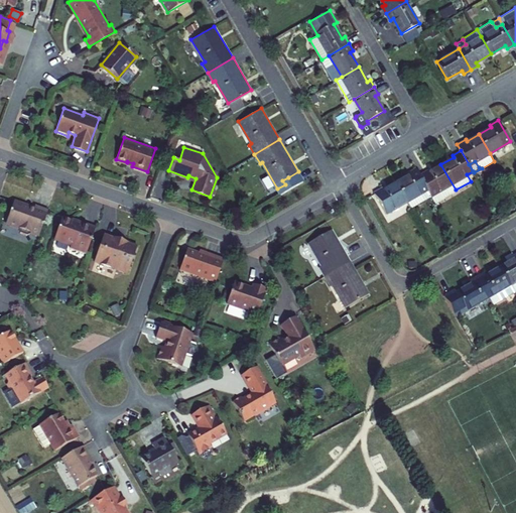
[(437,191),(441,199),(456,189),(440,164),(428,171),(427,169),(419,174),(427,188),(431,196),(437,191)]
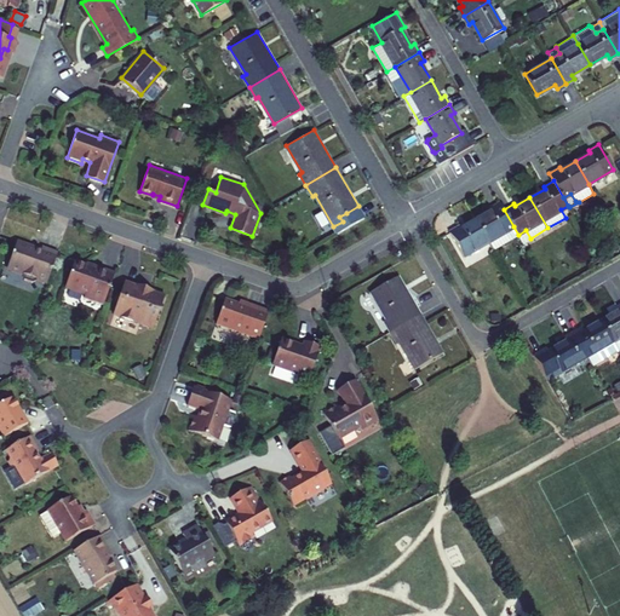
[(476,218),(489,241),(514,226),(504,209),(499,202),(489,207),(491,209),(476,218)]
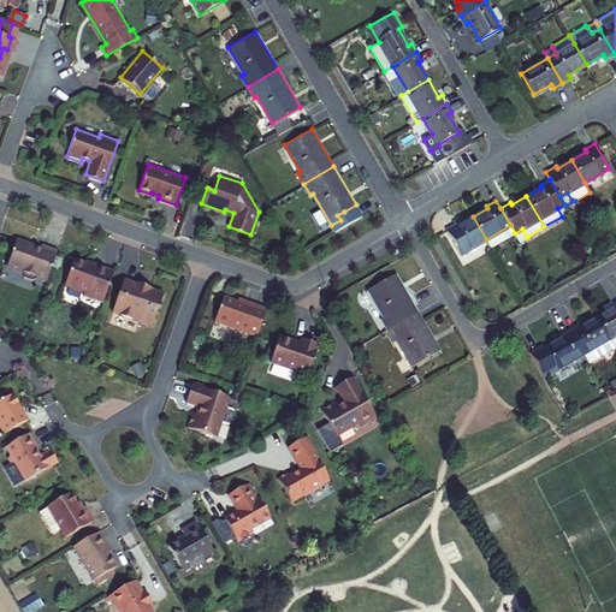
[(458,225),(457,224),(446,229),(461,254),(486,239),(473,217),(458,225)]
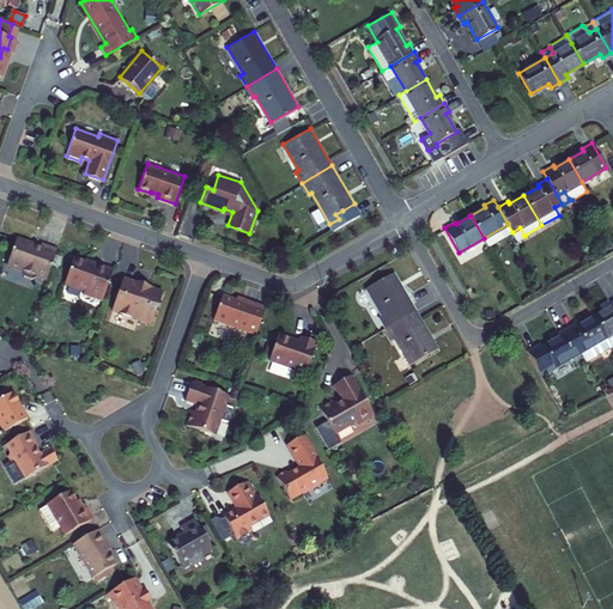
[(525,236),(520,227),(513,232),(517,239),(525,236)]
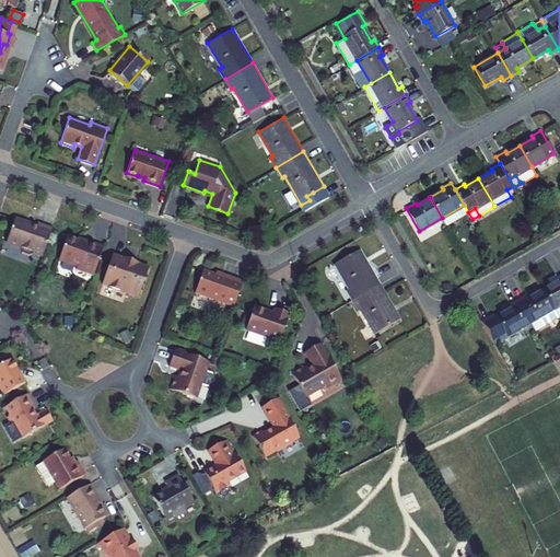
[(33,251),(43,254),(53,225),(38,221),(37,224),(15,217),(7,241),(21,246),(22,251),(30,253),(33,252),(33,251)]
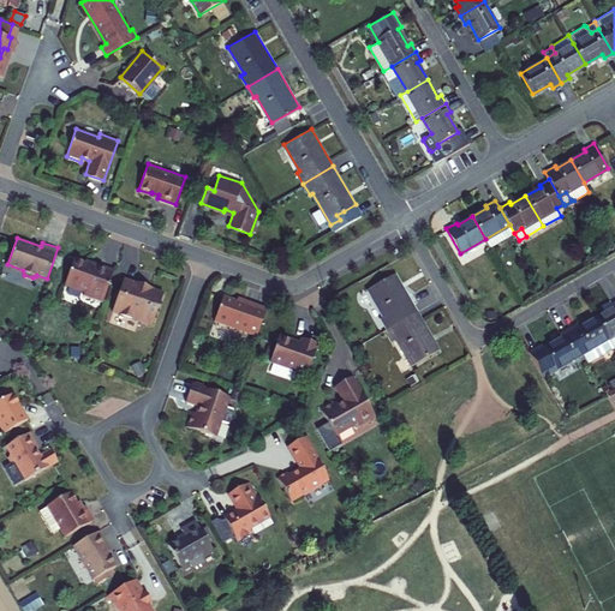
[(83,293),(103,300),(114,268),(103,264),(102,267),(73,257),(65,282),(84,289),(83,293)]
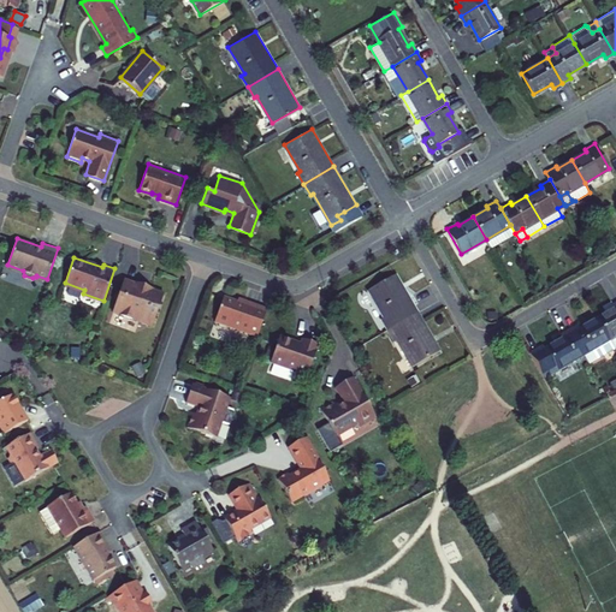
[(381,318),(388,328),(418,312),(395,273),(368,289),(384,316),(381,318)]
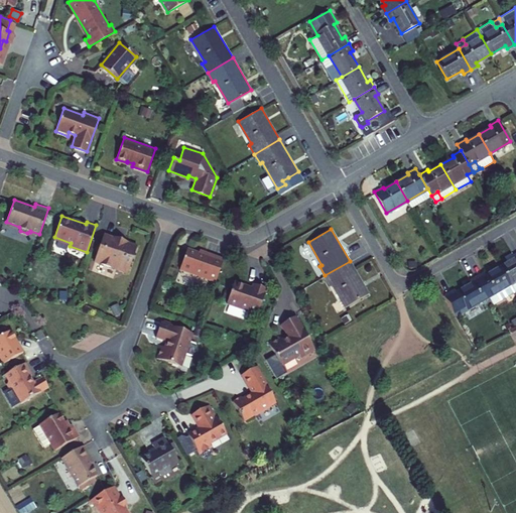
[(137,245),(104,233),(94,260),(125,271),(128,269),(137,245)]
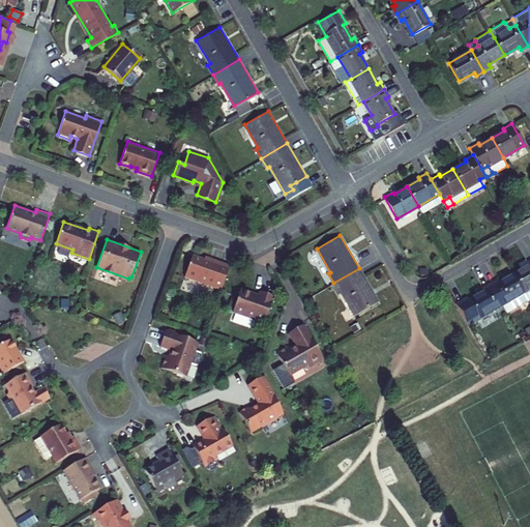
[(184,275),(222,288),(230,264),(219,261),(218,263),(204,258),(193,254),(184,275)]
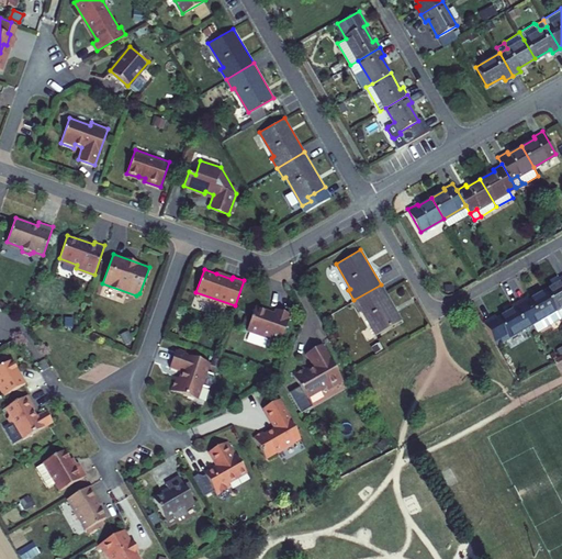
[(561,280),(544,289),(555,309),(560,316),(561,314),(561,275),(559,277),(561,280)]
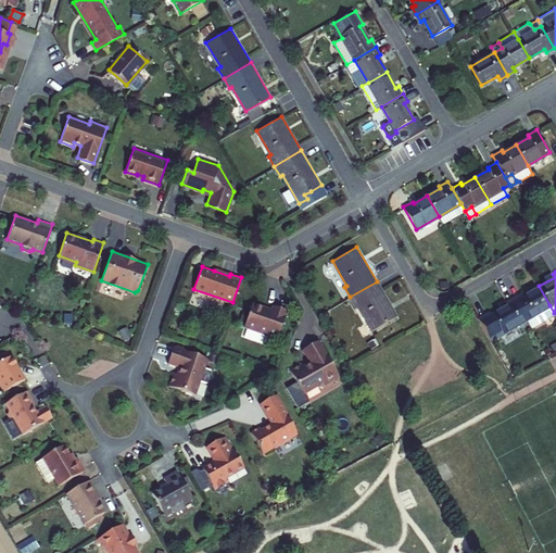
[(350,297),(355,306),(357,305),(371,330),(396,315),(377,281),(350,297)]
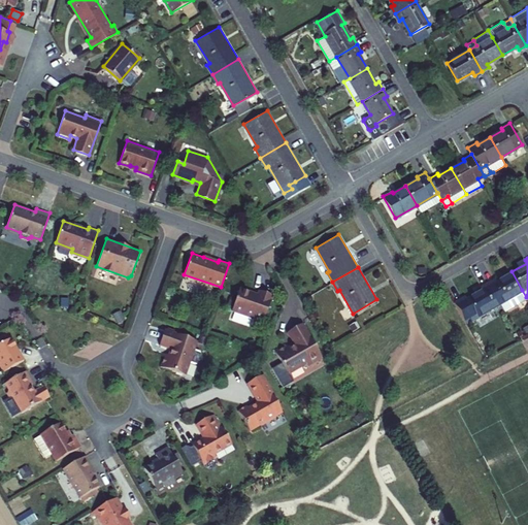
[(380,267),(364,273),(369,286),(385,280),(380,267)]
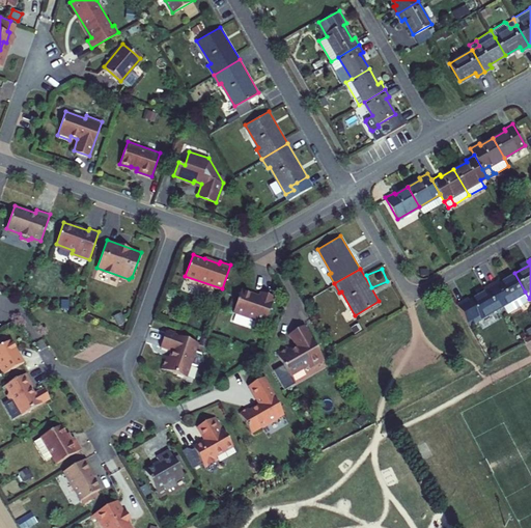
[(500,282),(498,279),(491,283),(503,304),(525,292),(514,273),(500,282)]
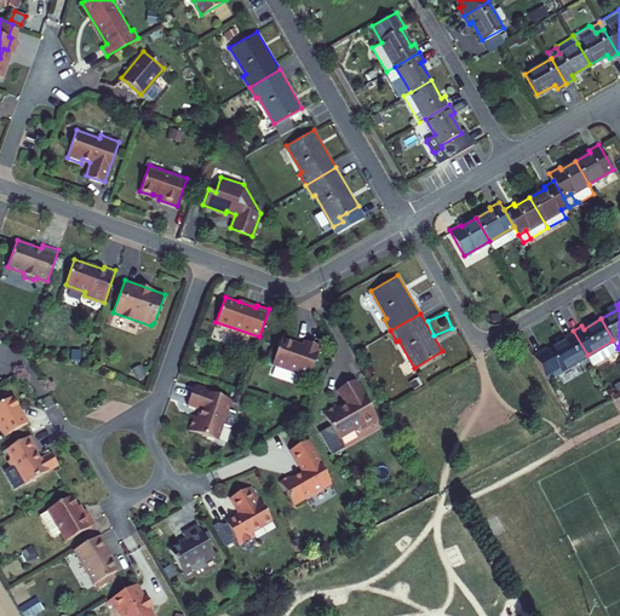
[(573,330),(564,335),(567,339),(549,349),(546,346),(533,353),(547,378),(587,355),(573,330)]
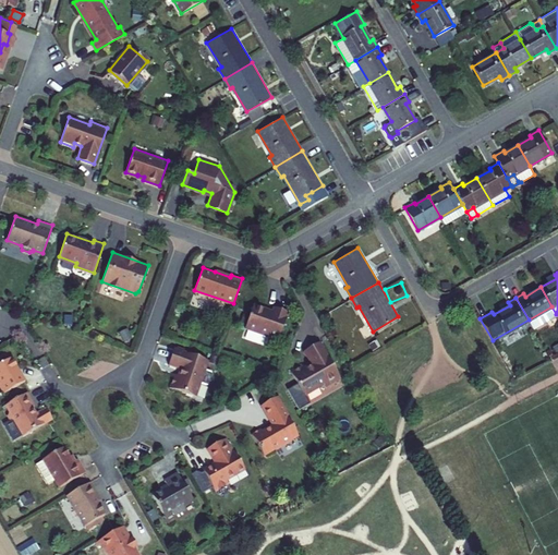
[(245,327),(278,338),(289,311),(275,305),(273,310),(253,303),(245,327)]
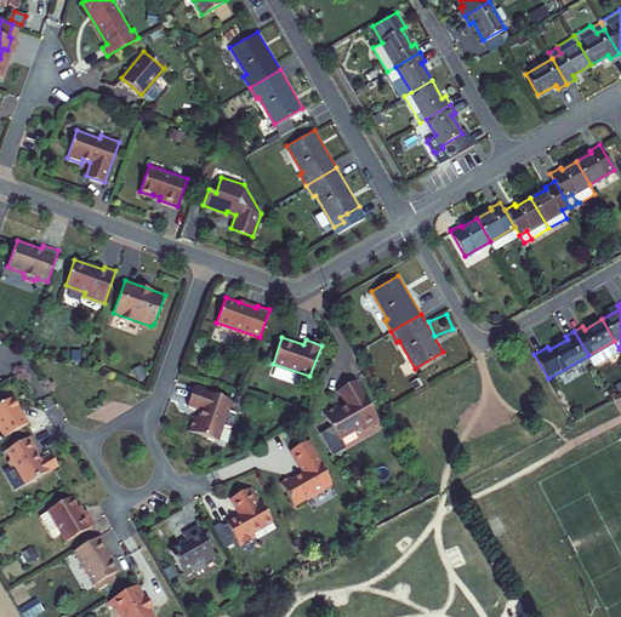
[(340,407),(339,404),(324,412),(340,438),(360,426),(362,428),(379,418),(355,378),(339,388),(347,404),(340,407)]
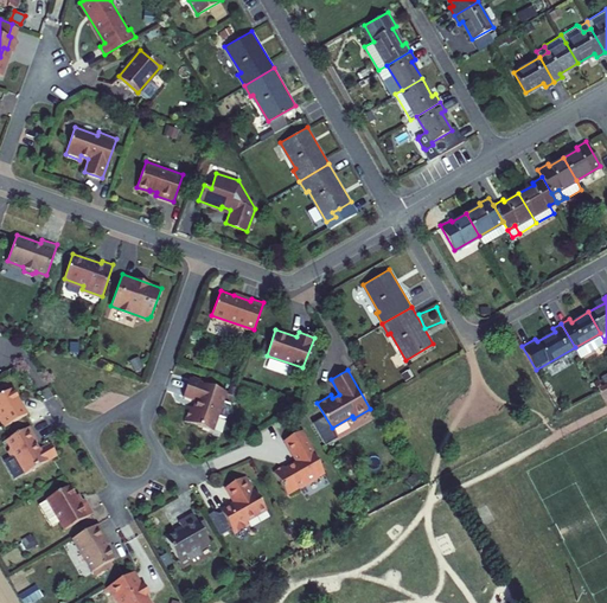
[(190,404),(185,418),(212,429),(218,415),(224,417),(225,416),(230,403),(229,401),(223,398),(227,390),(200,380),(192,378),(190,377),(184,393),(197,398),(195,405),(190,404)]
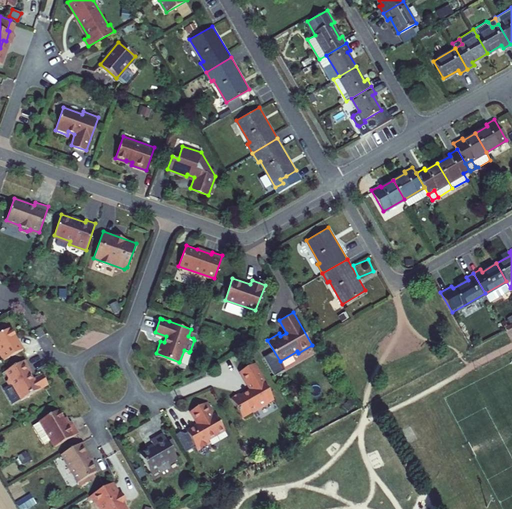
[(0,332),(0,352),(4,359),(23,347),(11,326),(0,332)]
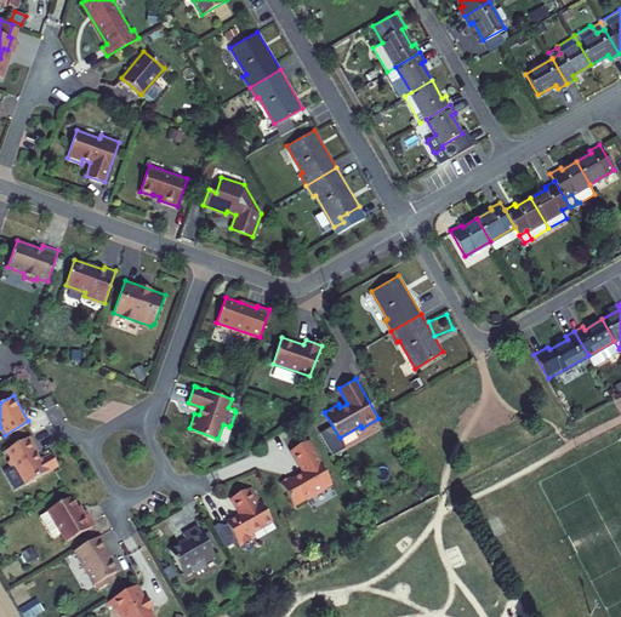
[(17,467),(26,483),(58,463),(51,451),(40,457),(35,451),(38,449),(29,435),(6,449),(10,456),(9,460),(12,466),(17,467)]
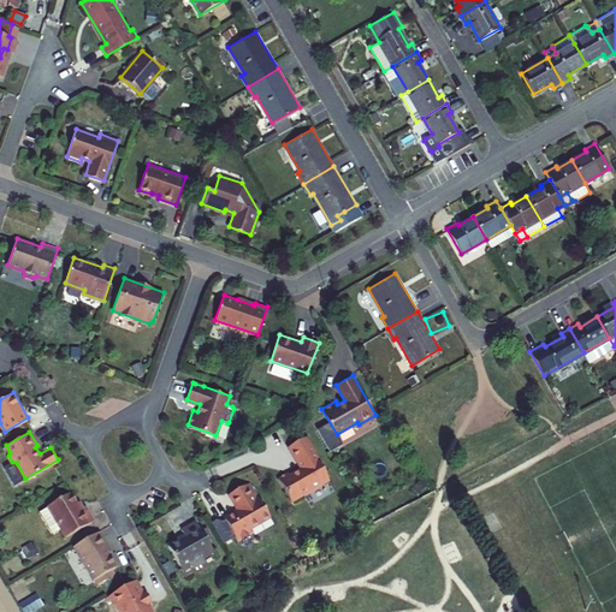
[(311,445),(306,435),(289,445),(301,468),(290,474),(288,471),(278,477),(291,500),(330,479),(324,468),(324,464),(312,444),(311,445)]
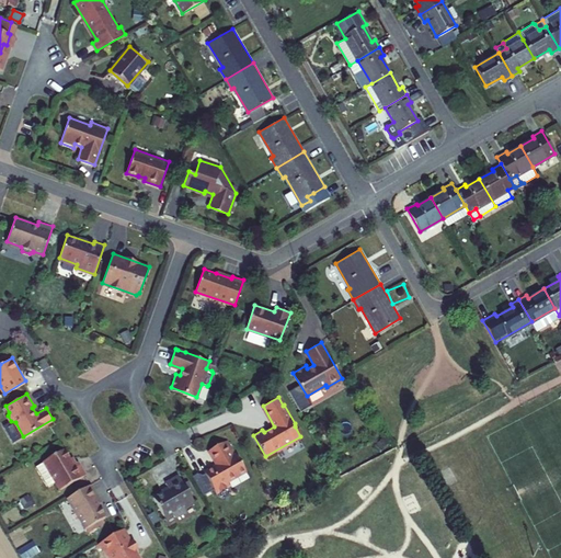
[(208,450),(216,463),(204,470),(216,492),(230,484),(228,480),(245,470),(228,437),(208,450)]
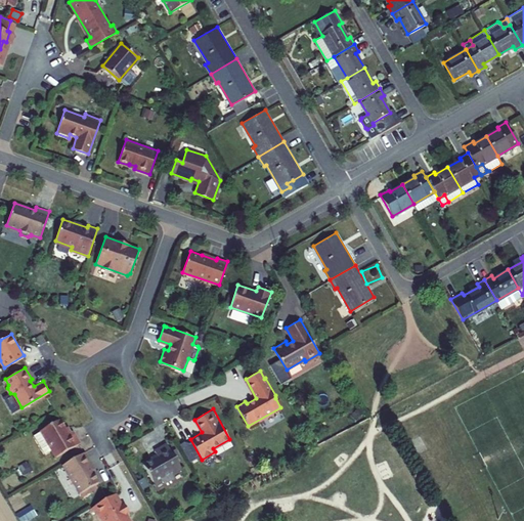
[(49,443),(56,456),(79,442),(72,430),(69,432),(60,418),(34,434),(42,447),(49,443)]
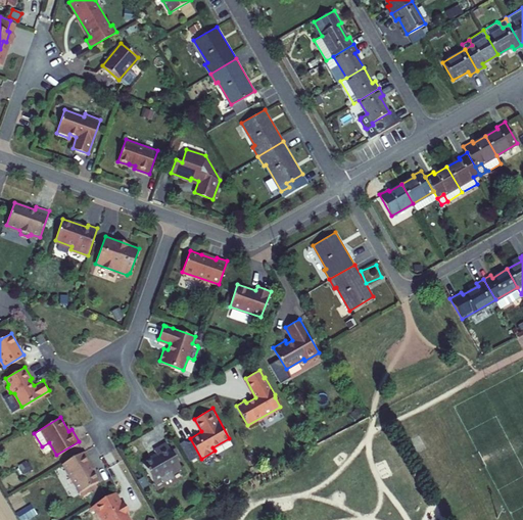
[(172,472),(181,467),(176,458),(171,448),(167,441),(154,448),(157,454),(143,462),(154,482),(161,478),(162,479),(165,480),(172,477),(172,472)]
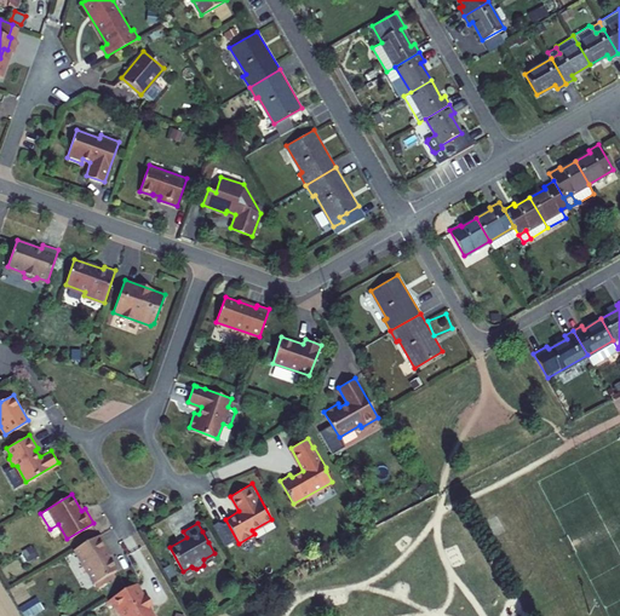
[(53,535),(62,530),(58,524),(50,529),(53,535)]
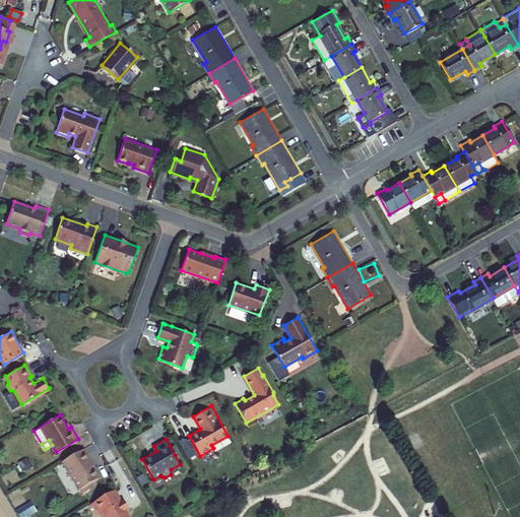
[(170,446),(175,455),(179,452),(174,444),(170,446)]
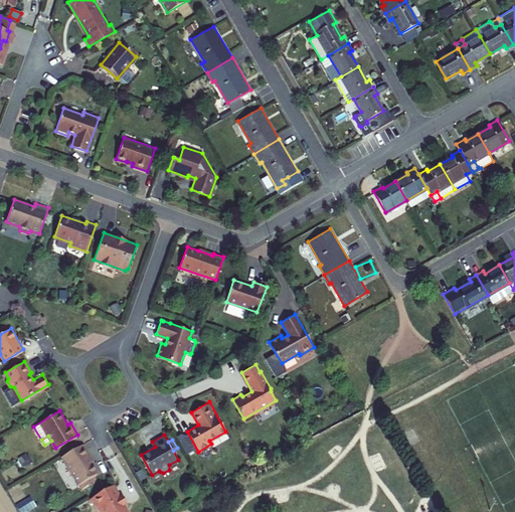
[(91,456),(83,444),(61,456),(77,484),(97,473),(91,462),(88,457),(91,456)]
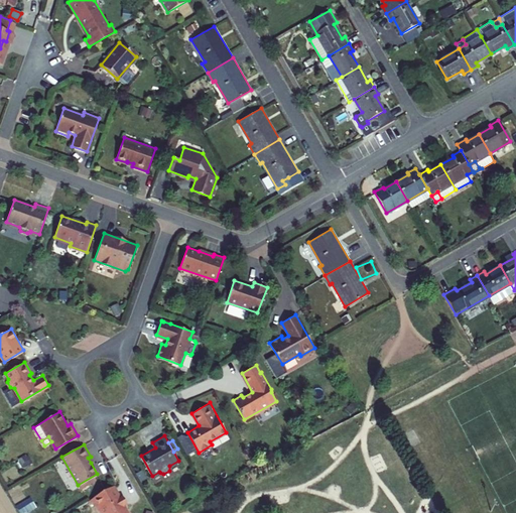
[(120,497),(121,497),(114,485),(94,497),(97,502),(95,503),(100,512),(101,511),(102,512),(128,512),(125,505),(120,497)]
